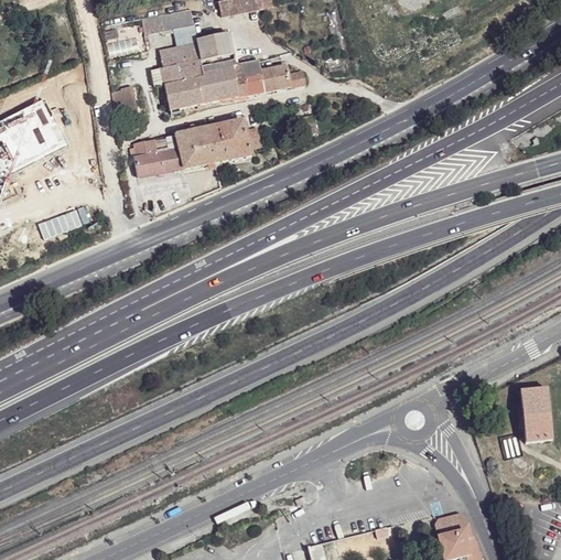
[(215,0),(217,14),(260,6),(258,0),(215,0)]
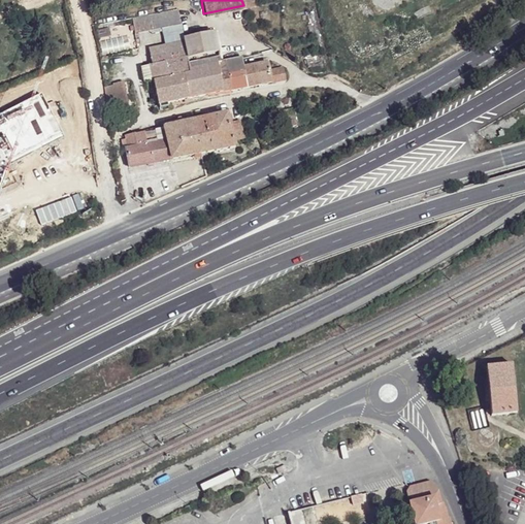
[(185,41),(188,56),(219,51),(215,30),(183,34),(185,41)]
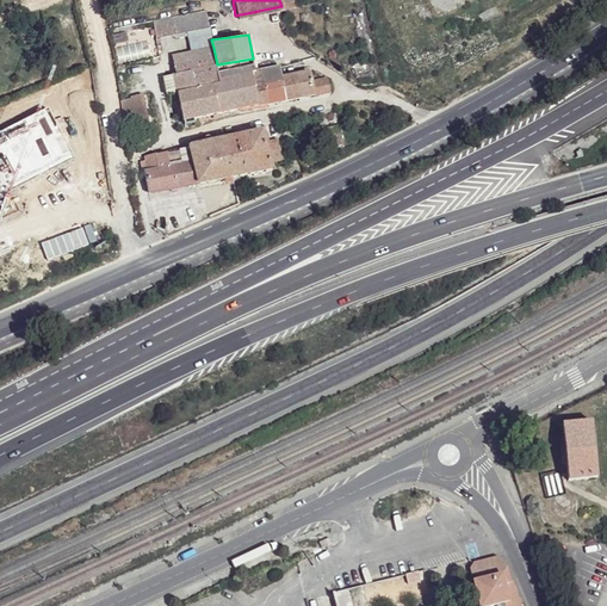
[(171,57),(174,73),(217,65),(214,48),(171,57)]
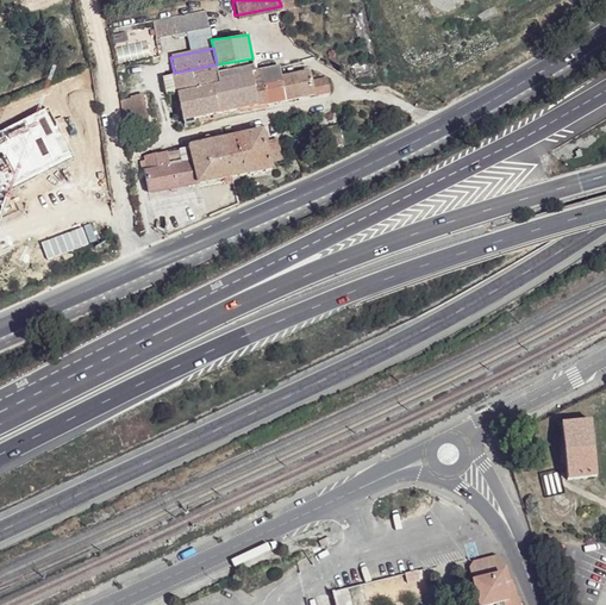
[(277,55),(252,58),(255,72),(263,69),(281,67),(277,55)]
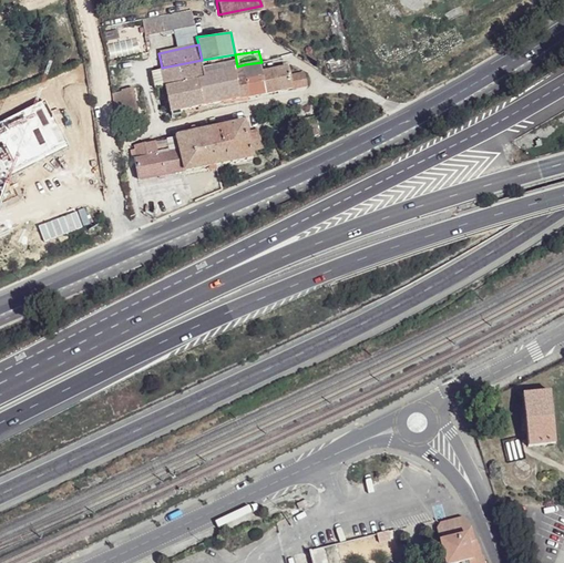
[(202,60),(205,73),(237,67),(235,54),(202,60)]
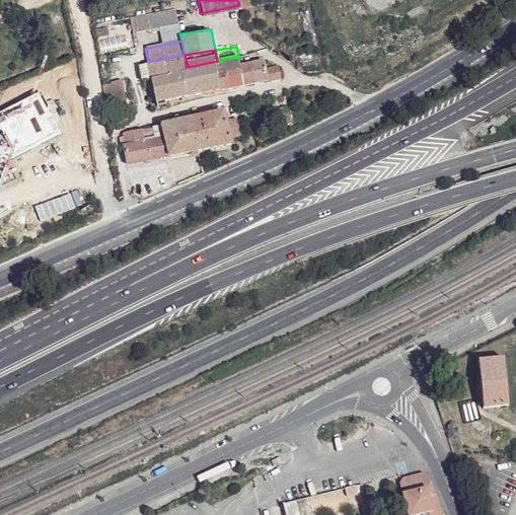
[(150,74),(157,100),(187,93),(181,69),(188,68),(188,67),(185,55),(148,62),(150,74)]
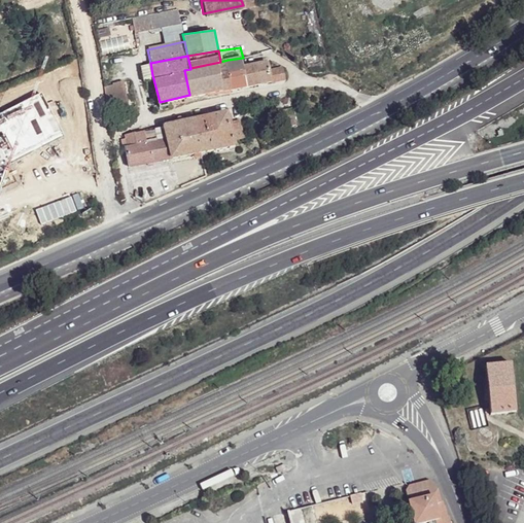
[(245,69),(248,82),(270,77),(267,66),(265,59),(243,62),(245,69)]
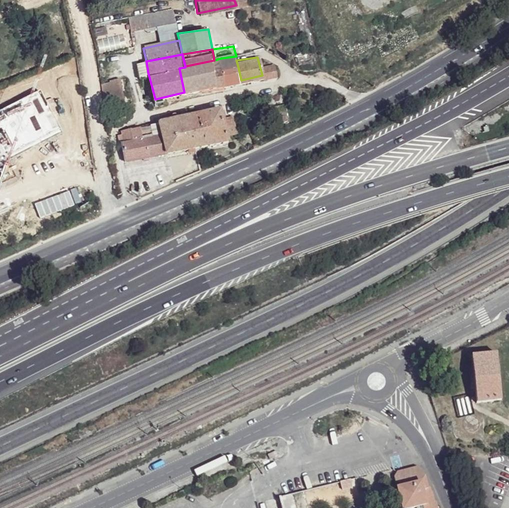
[(179,68),(184,92),(226,83),(224,71),(223,65),(222,63),(216,64),(214,60),(185,66),(185,67),(179,68)]
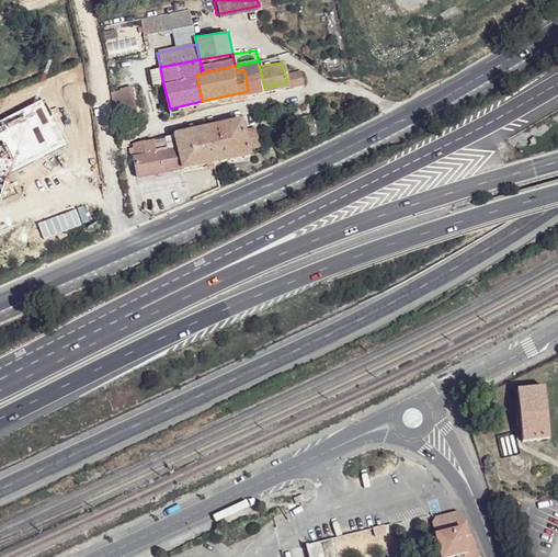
[(259,66),(245,71),(246,78),(261,74),(259,66)]
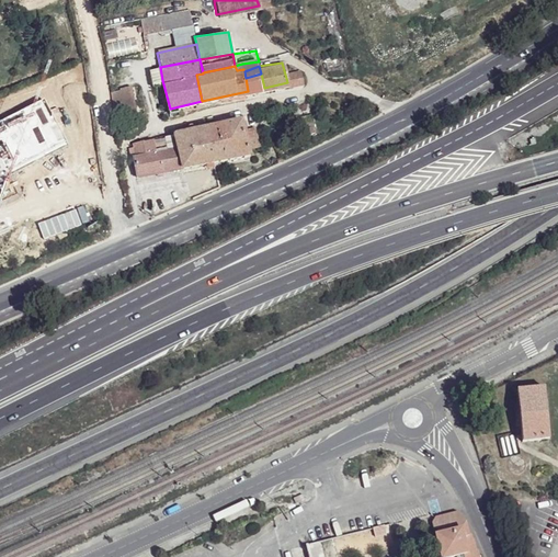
[(284,70),(287,82),(304,80),(300,66),(284,70)]
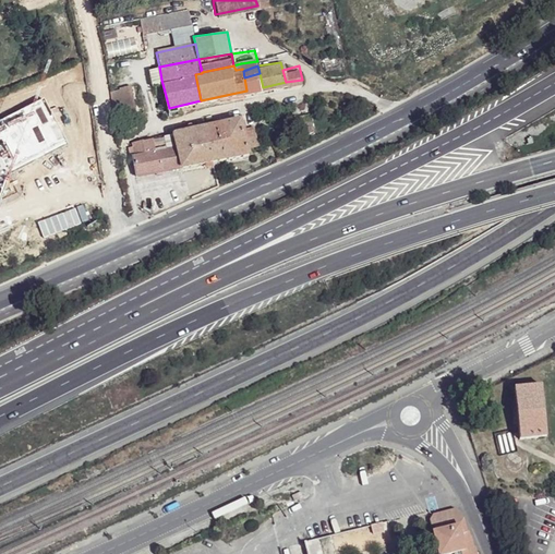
[(152,69),(155,83),(161,80),(159,67),(152,69)]
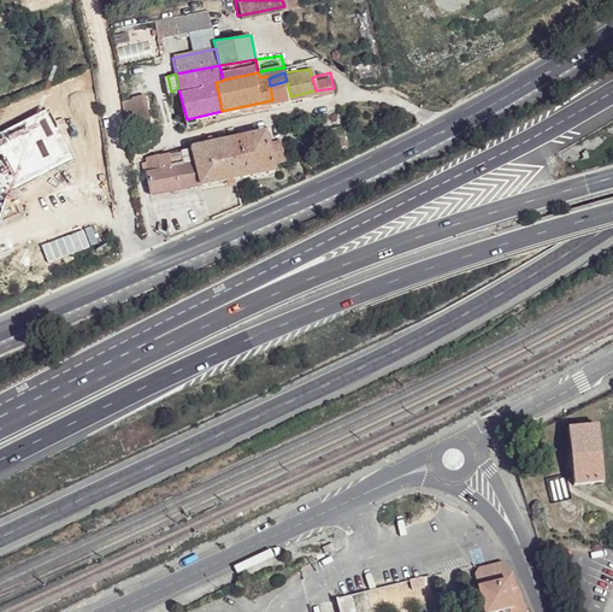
[(270,86),(272,100),(290,96),(287,81),(270,86)]
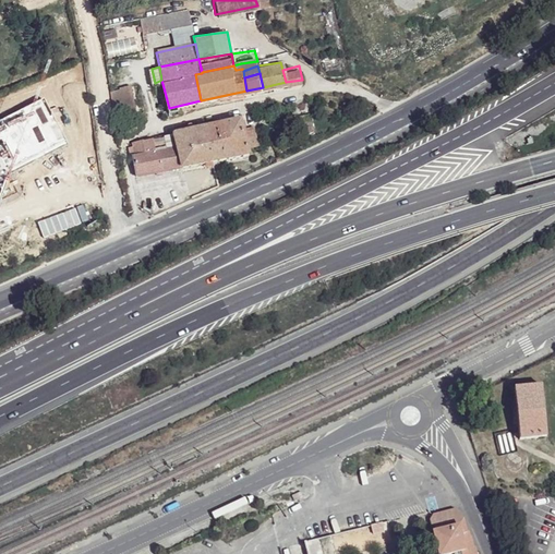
[(122,86),(129,117),(135,115),(130,84),(122,86)]
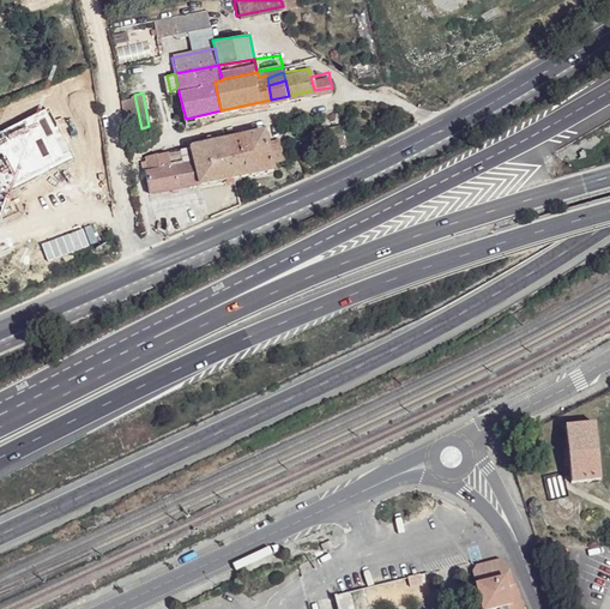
[(44,101),(0,122),(0,188),(71,154),(44,101)]
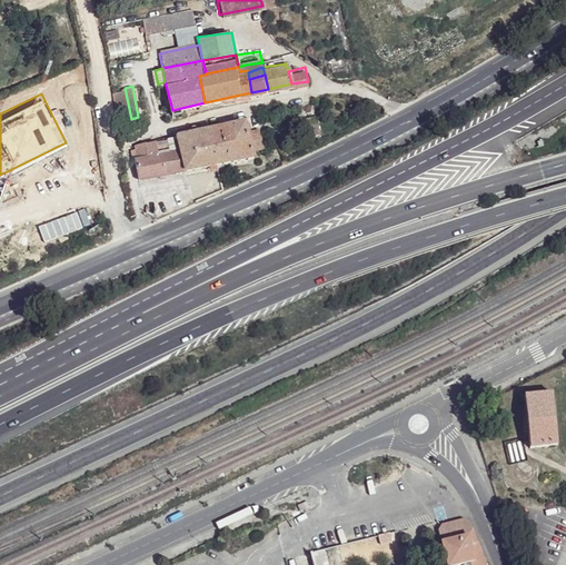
[(314,111),(306,115),(309,132),(318,130),(314,111)]
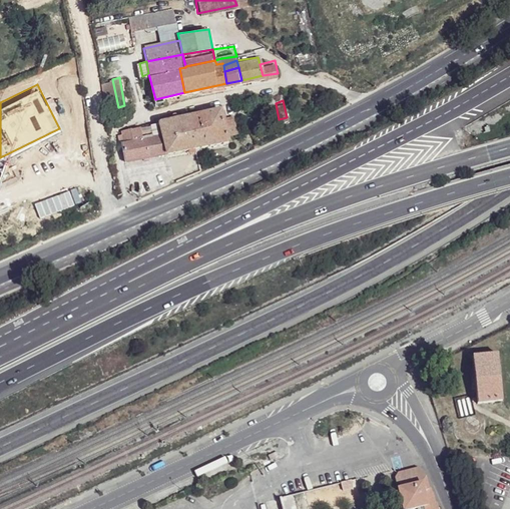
[(194,132),(195,145),(228,136),(226,131),(223,115),(221,109),(201,113),(204,127),(194,132)]
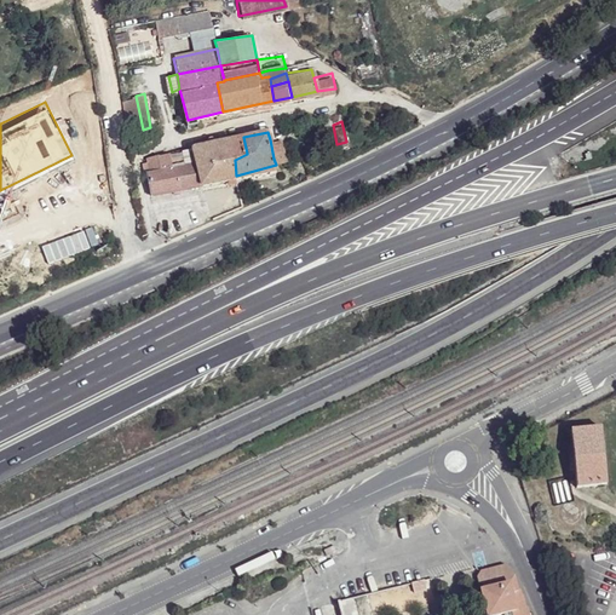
[(148,171),(151,194),(236,176),(235,160),(247,154),(243,137),(191,147),(195,159),(170,165),(168,151),(148,157),(149,162),(142,165),(142,172),(148,171)]
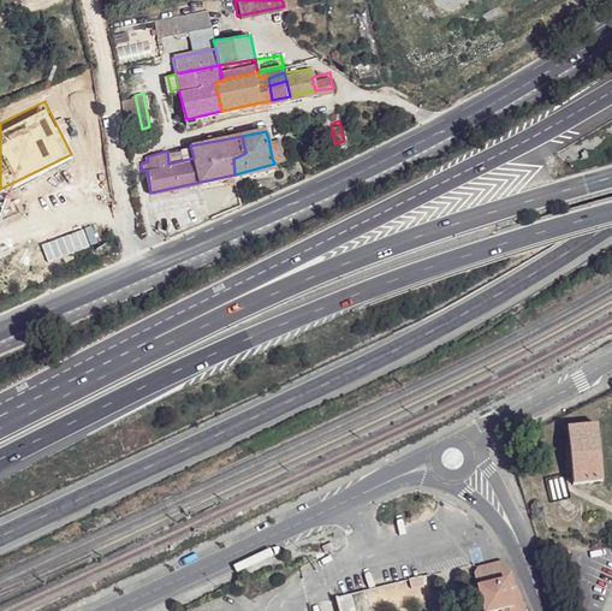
[(268,138),(272,158),(283,156),(278,137),(268,138)]
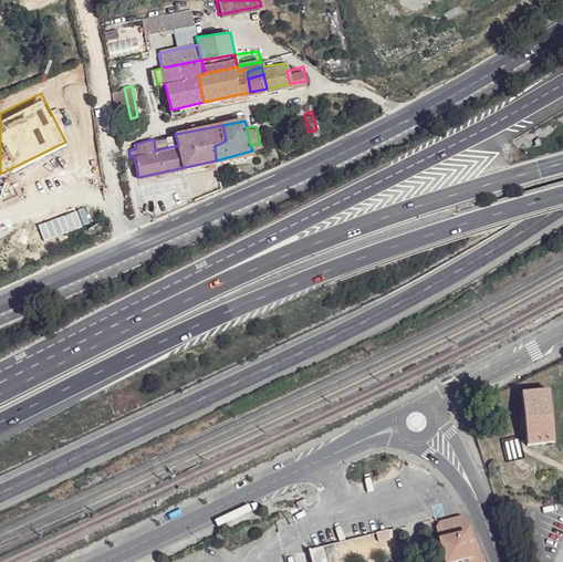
[(154,138),(155,151),(178,145),(175,134),(154,138)]
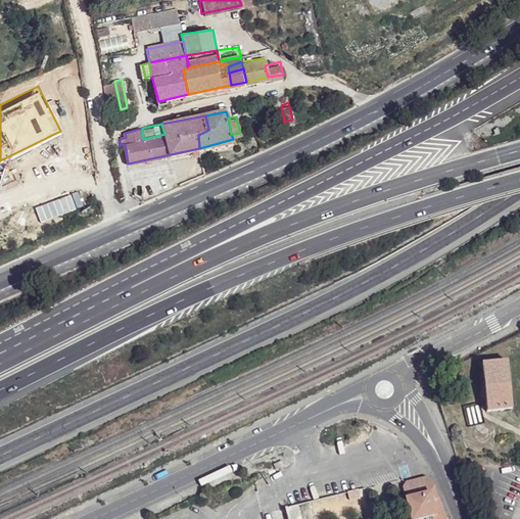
[(4,222),(29,218),(27,205),(2,210),(4,222)]
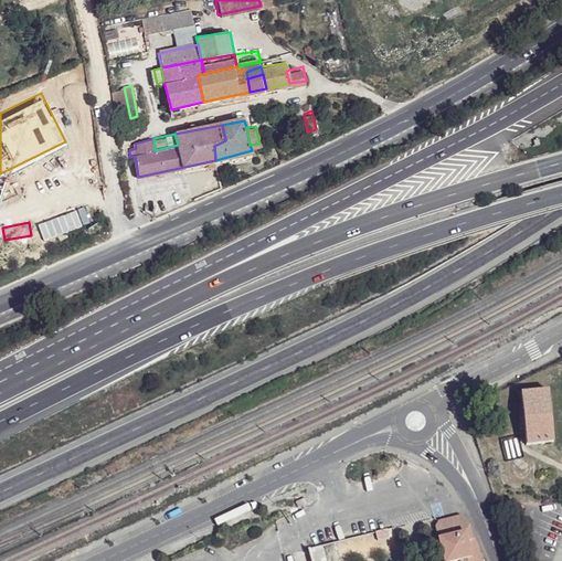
[(544,380),(517,382),(522,435),(550,433),(544,380)]
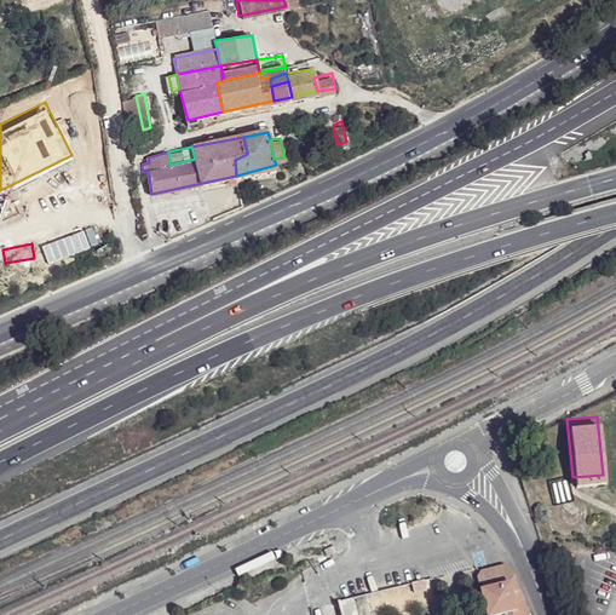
[(500,561),(470,568),(475,587),(505,580),(511,610),(508,610),(510,614),(528,614),(525,603),(523,604),(519,587),(517,588),(516,585),(514,584),(510,563),(500,561)]
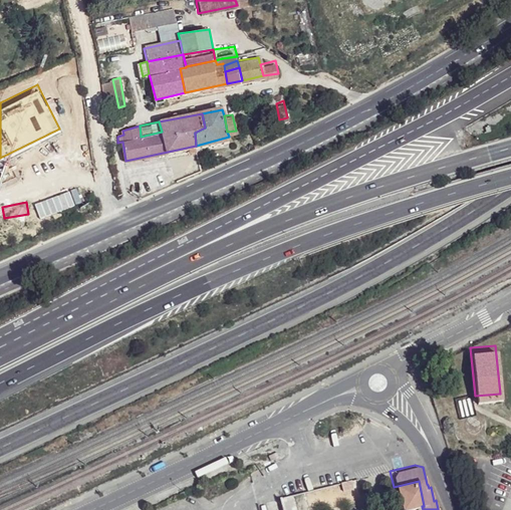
[(419,481),(394,487),(398,509),(405,509),(422,506),(424,506),(419,481)]
